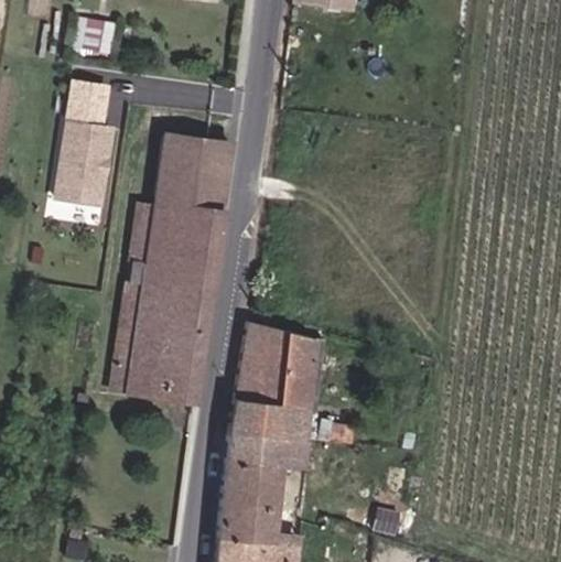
[(72,78),(54,196),(97,203),(103,172),(98,168),(98,161),(104,159),(108,127),(104,127),(110,84),(72,78)]
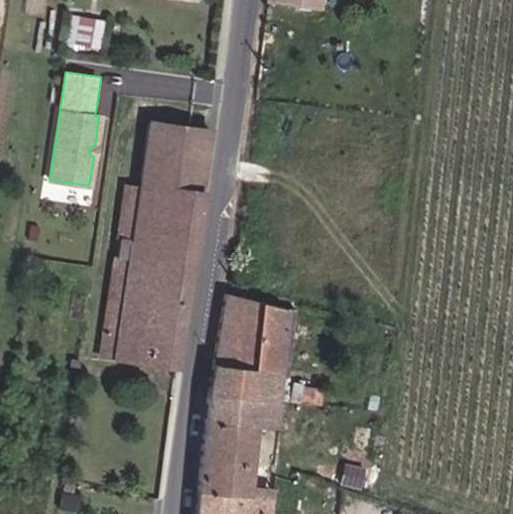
[(100,352),(177,364),(211,128),(147,119),(138,185),(123,183),(100,352)]
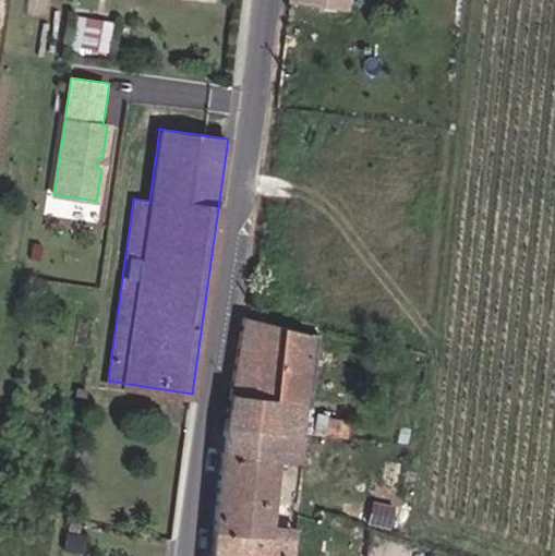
[(310,338),(244,318),(229,433),(301,439),(310,338)]
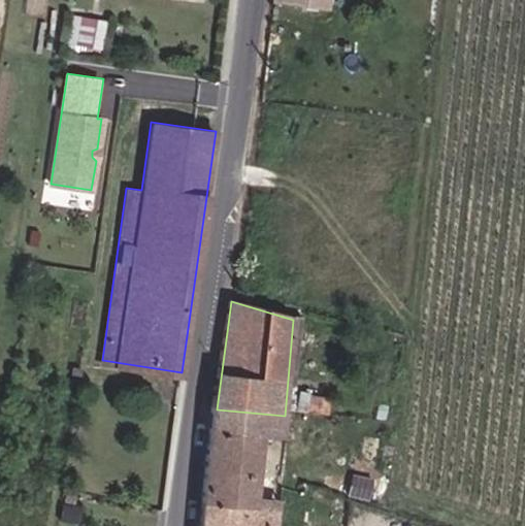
[(285,416),(217,409),(204,506),(255,512),(255,503),(260,445),(283,447),(285,416)]
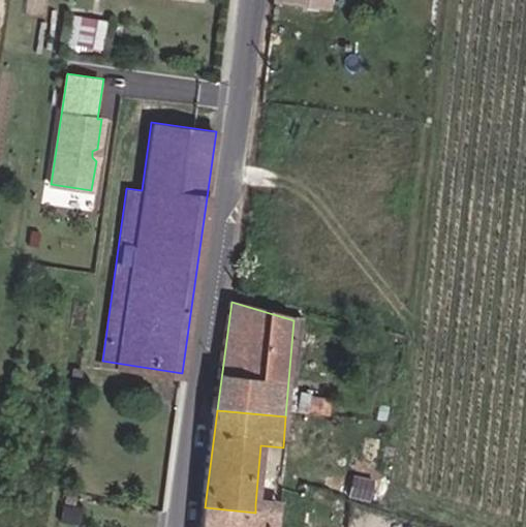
[(255,513),(283,516),(284,506),(255,504),(255,513)]
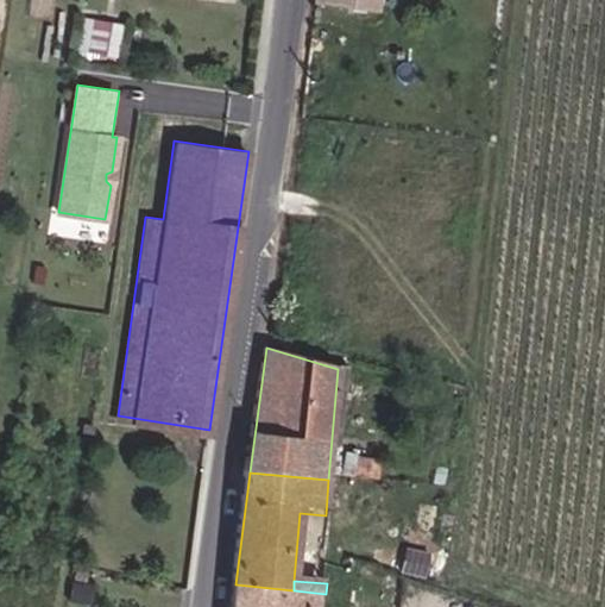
[(294,590),(235,584),(233,606),(325,606),(326,594),(294,590)]
